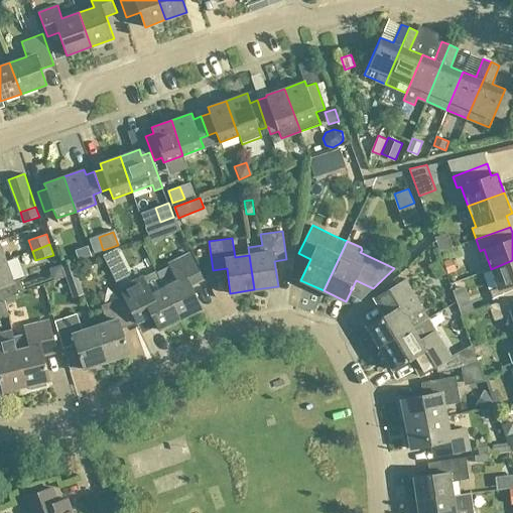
[(124,260),(118,247),(103,255),(109,267),(124,260)]
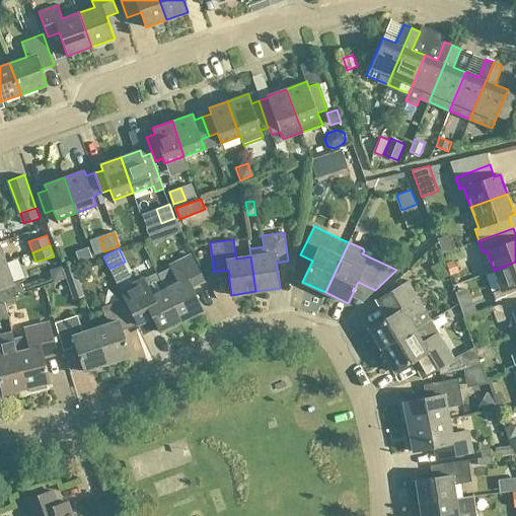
[(165,289),(181,320),(203,310),(192,287),(205,281),(192,255),(169,266),(177,283),(165,289)]
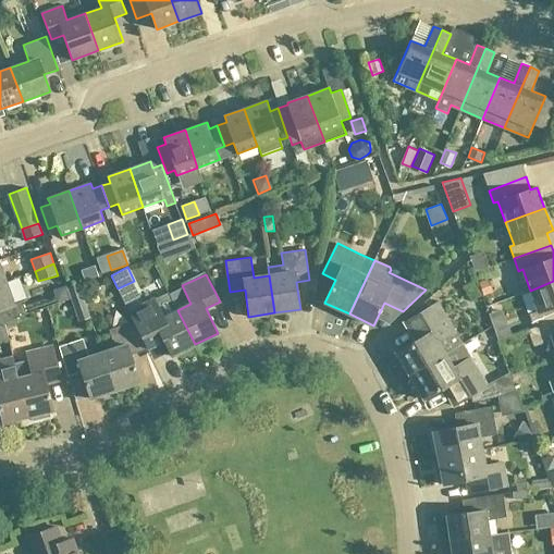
[(14,303),(7,281),(0,282),(0,323),(27,315),(22,300),(14,303)]
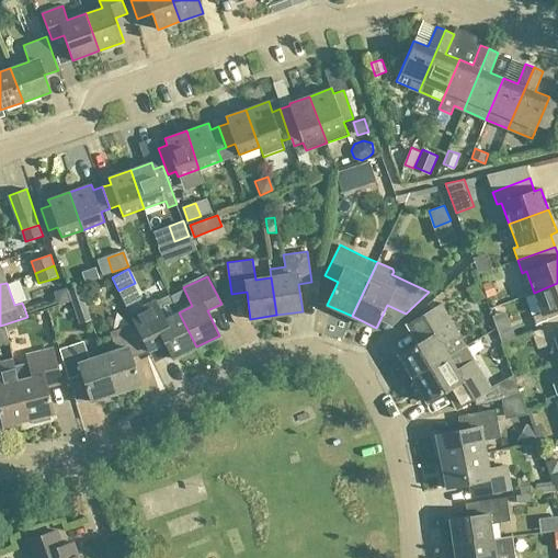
[(557,283),(534,293),(542,314),(533,317),(537,330),(557,322),(557,283)]
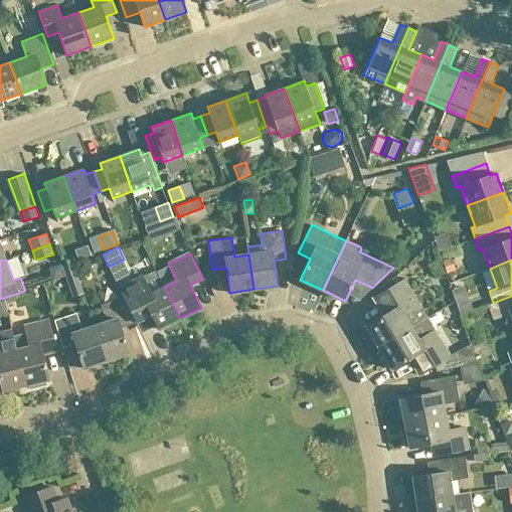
[(156,271),(124,287),(120,289),(124,297),(136,323),(152,317),(158,329),(180,318),(164,287),(156,271)]
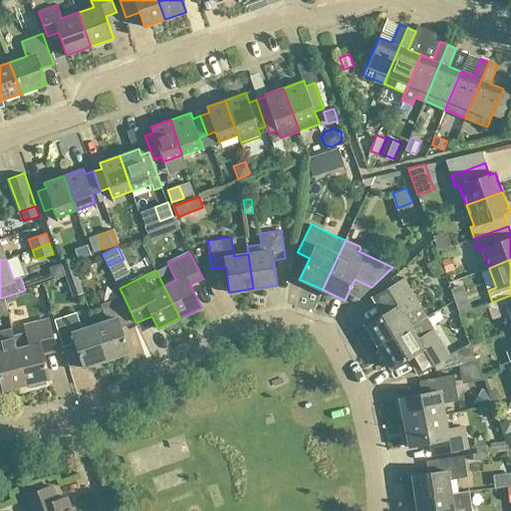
[(427,317),(420,305),(404,279),(372,297),(384,314),(365,325),(378,347),(427,317)]
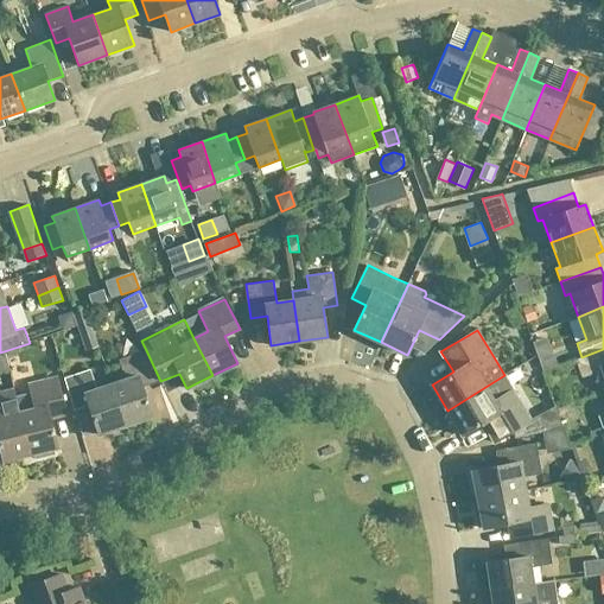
[(603,349),(582,357),(576,360),(582,377),(602,370),(603,374),(603,349)]
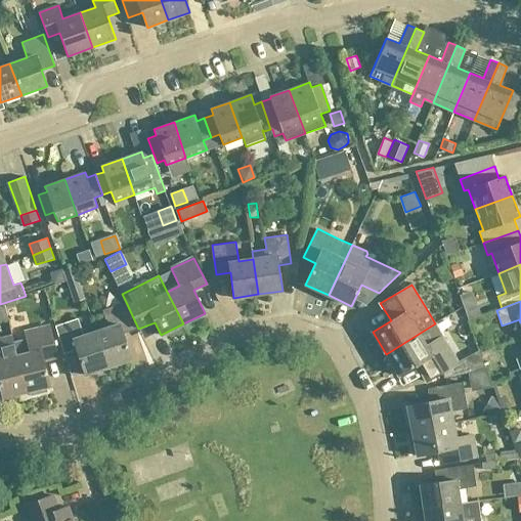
[(107,328),(96,332),(107,366),(131,359),(123,334),(138,329),(126,302),(101,310),(107,328)]
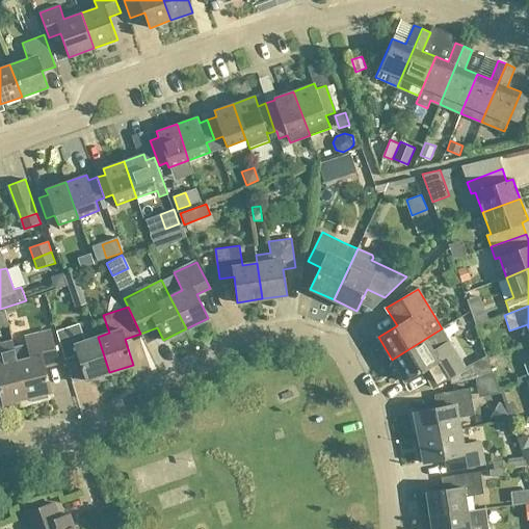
[(475,313),(478,323),(488,319),(484,309),(475,313)]
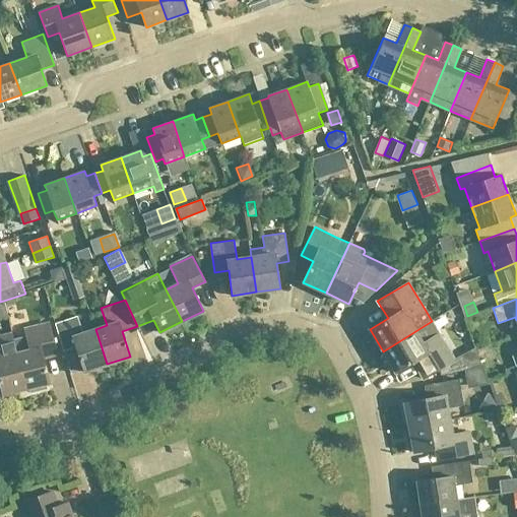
[(107,364),(95,329),(83,333),(77,316),(54,323),(64,350),(75,346),(84,372),(107,364)]
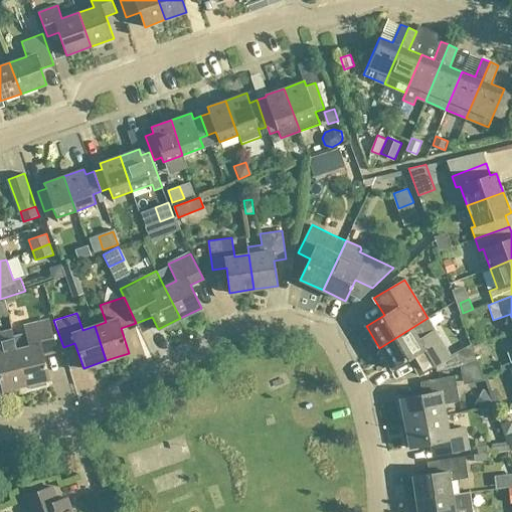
[(428,318),(379,348),(392,369),(410,358),(420,375),(452,356),(428,318)]
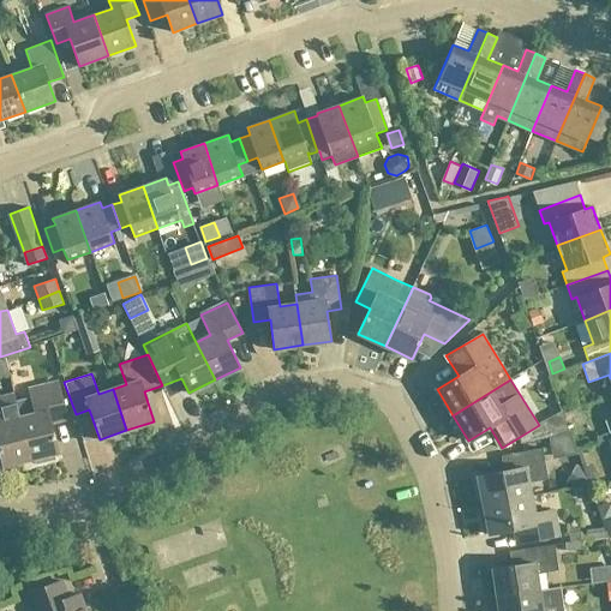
[(15,393),(13,393),(30,460),(59,453),(52,423),(67,418),(59,382),(29,389),(31,399),(17,402),(15,393)]
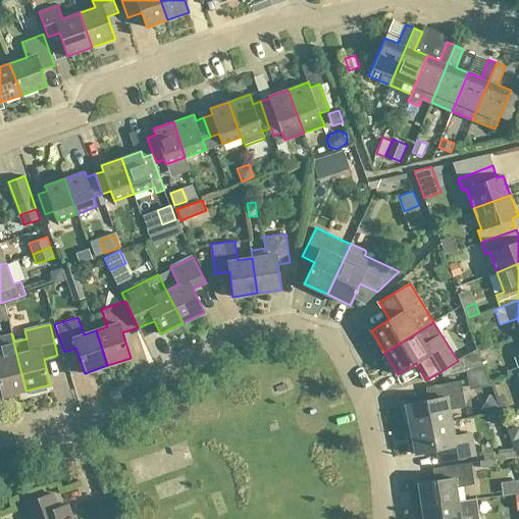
[(0,386),(2,396),(26,391),(11,333),(11,334),(11,335),(0,338),(0,386)]
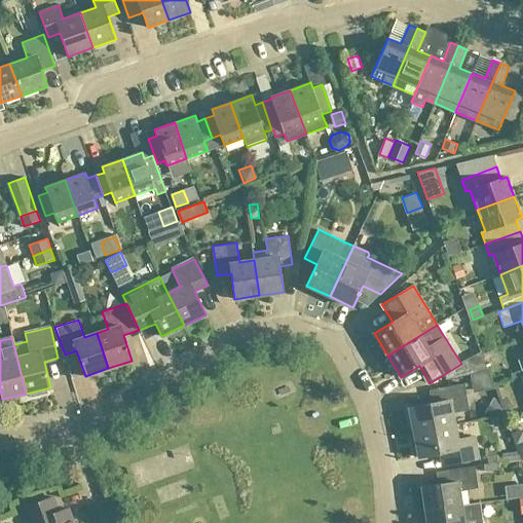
[(170,344),(158,349),(165,366),(177,361),(170,344)]
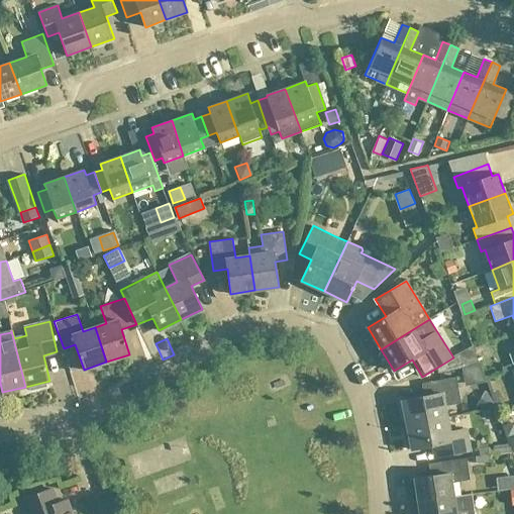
[(484,372),(480,363),(463,367),(465,376),(484,372)]
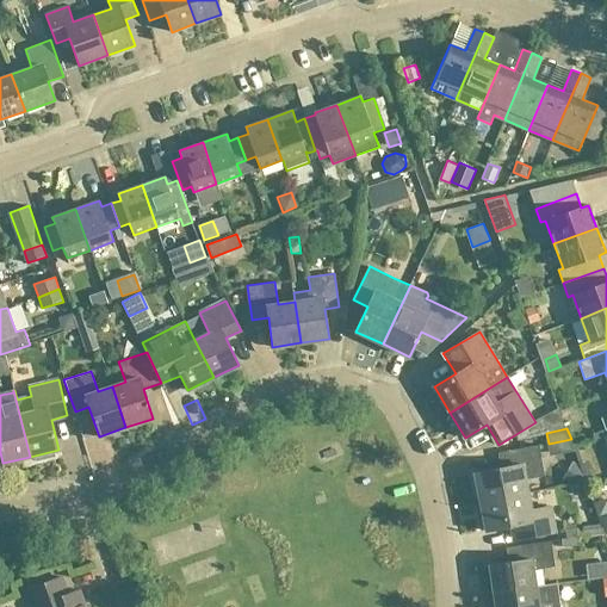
[(481,501),(528,494),(526,479),(545,476),(539,445),(503,452),(507,466),(475,472),(481,501)]
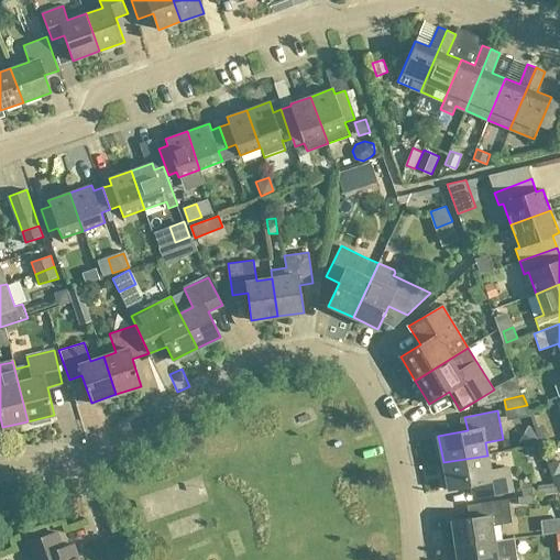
[(539,443),(536,430),(528,426),(519,441),(527,446),(539,443)]
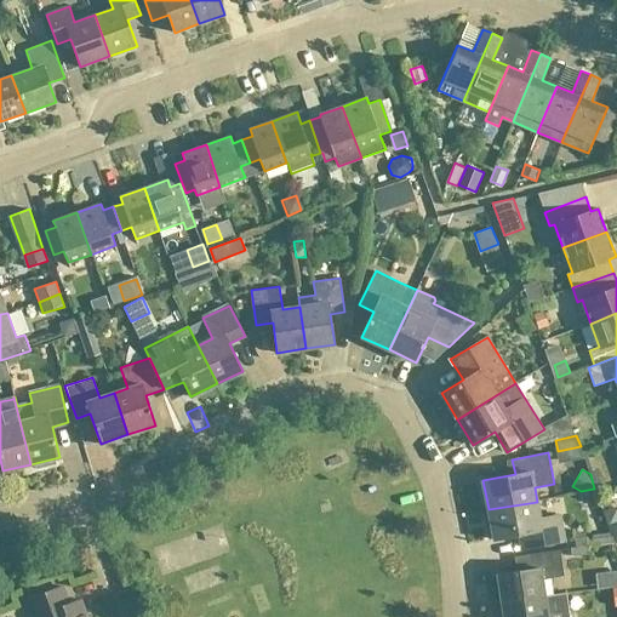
[(540,518),(537,502),(489,509),(493,540),(520,535),(523,549),(565,542),(559,514),(540,518)]
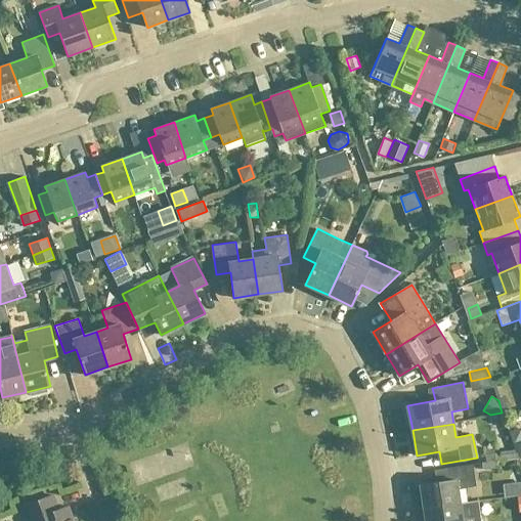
[(520,427),(511,431),(515,443),(520,440),(520,427)]
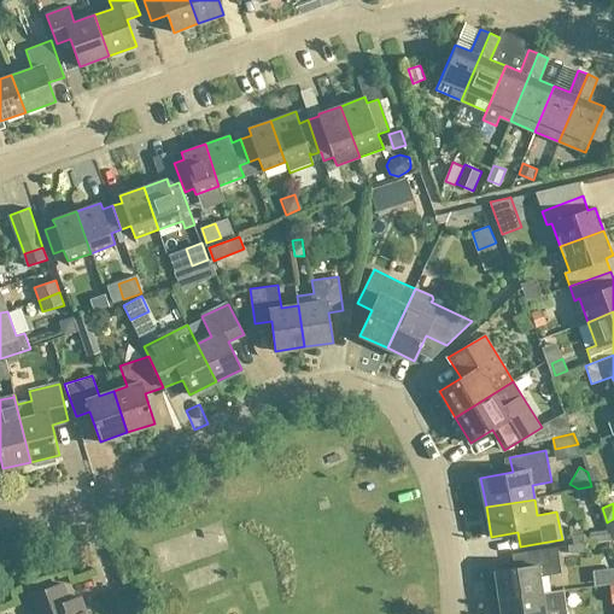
[(590,532),(591,544),(613,541),(609,530),(590,532)]
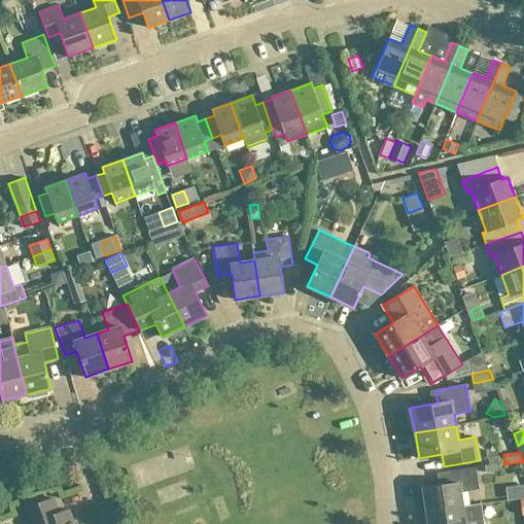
[(499,463),(498,456),(488,458),(490,465),(499,463)]
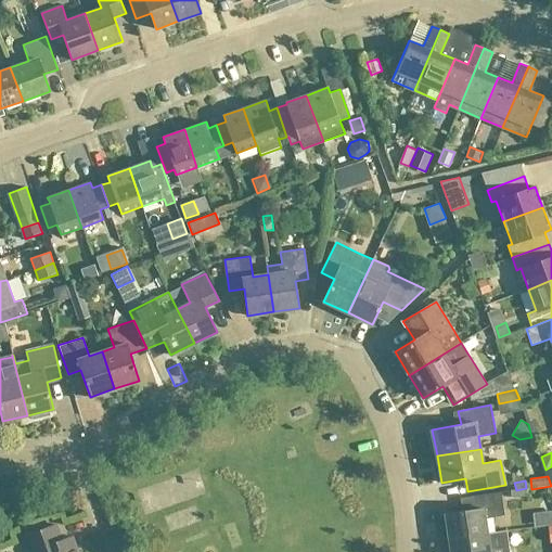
[(508,530),(487,533),(485,518),(505,515),(501,491),(470,497),(472,510),(445,513),(449,539),(508,531),(508,530)]
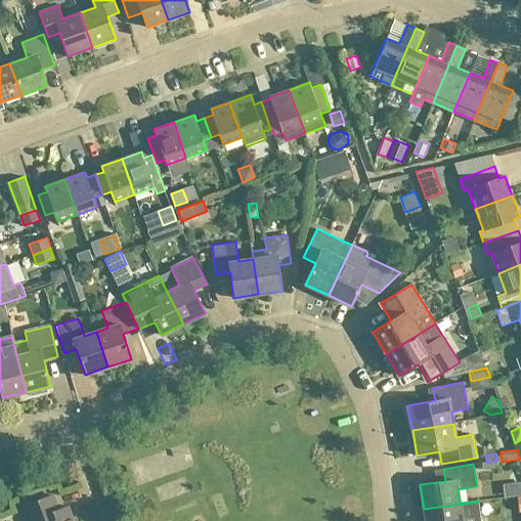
[(53,494),(23,506),(28,520),(73,520),(69,506),(58,510),(53,494)]
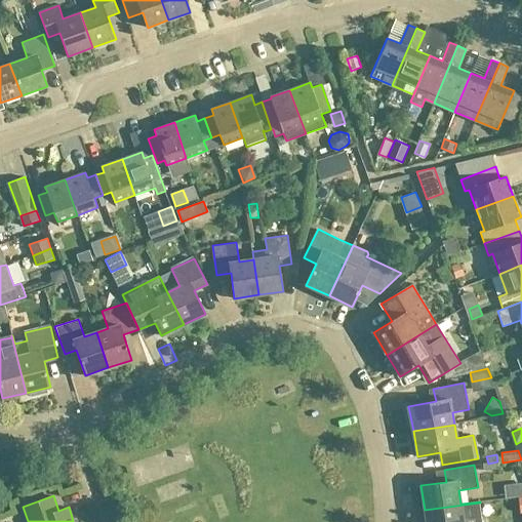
[(480,503),(425,510),(426,521),(482,521),(482,516),(480,503)]
